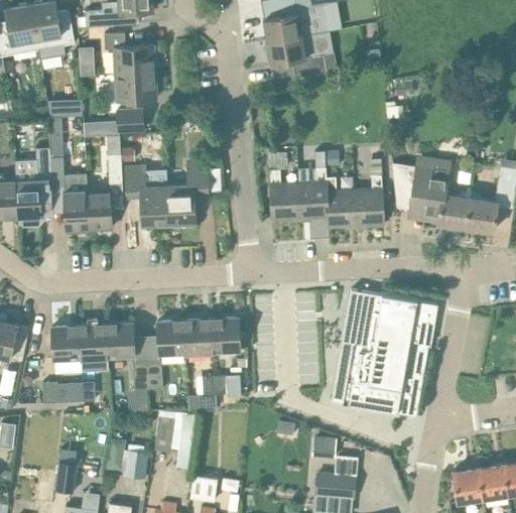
[(152,0),(118,0),(118,2),(101,3),(102,10),(85,11),(85,17),(77,18),(78,29),(114,27),(113,14),(153,12),(152,0)]
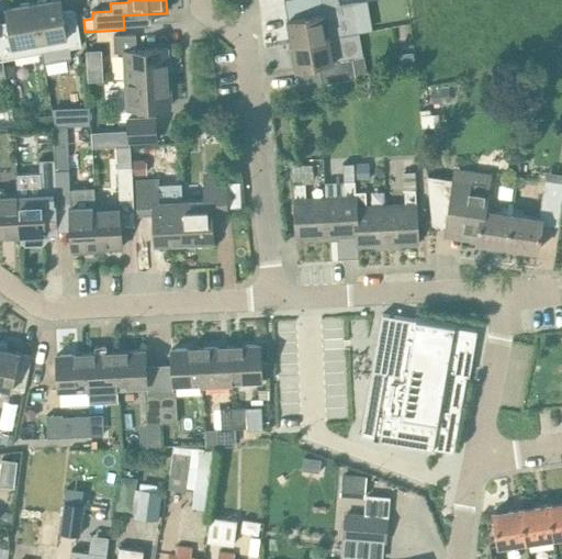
[(306,0),(310,18),(288,22),(292,46),(329,41),(359,35),(353,7),(359,6),(359,3),(379,0),(306,0)]
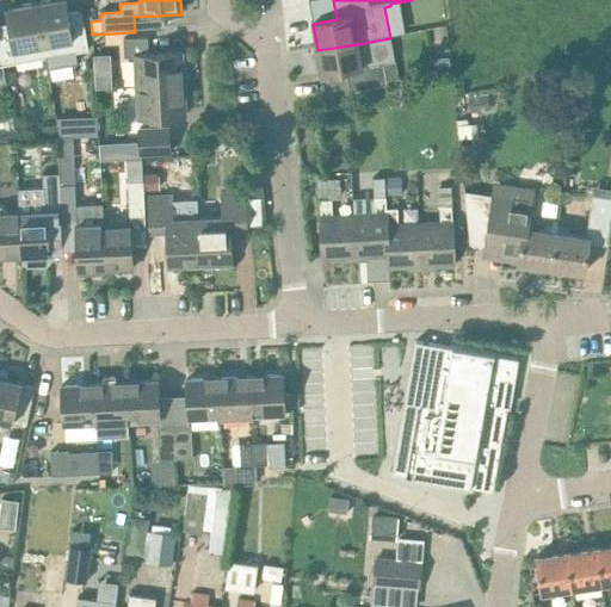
[(65,17),(61,1),(36,5),(45,61),(47,61),(49,73),(79,68),(76,55),(88,53),(81,13),(65,17)]
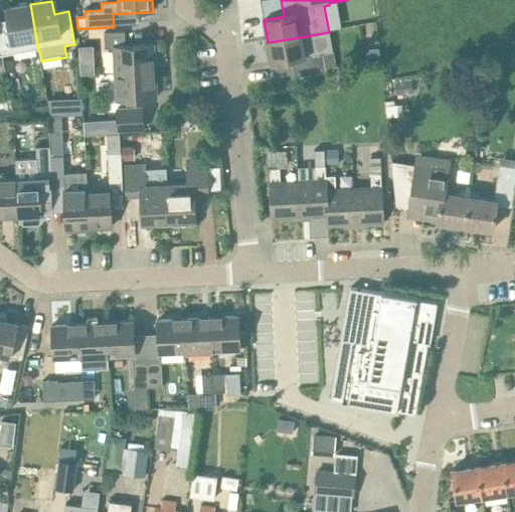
[(38,51),(30,4),(9,8),(11,21),(0,22),(0,42),(3,57),(38,51)]
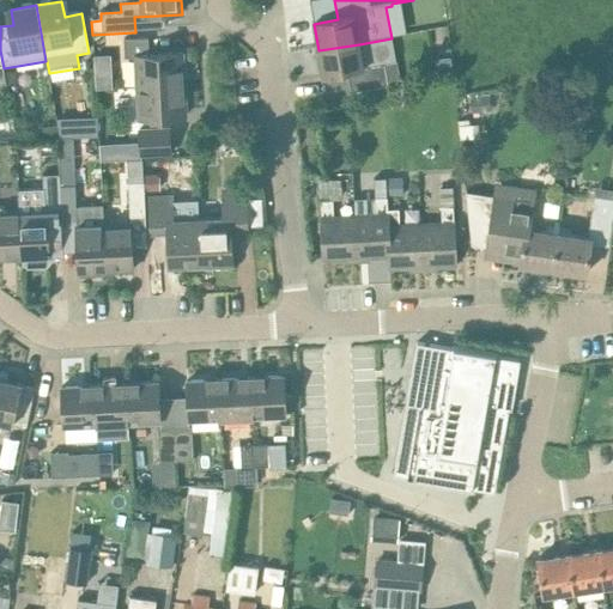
[(396,64),(392,38),(359,44),(319,50),(323,77),(347,73),(352,95),(400,86),(396,64)]
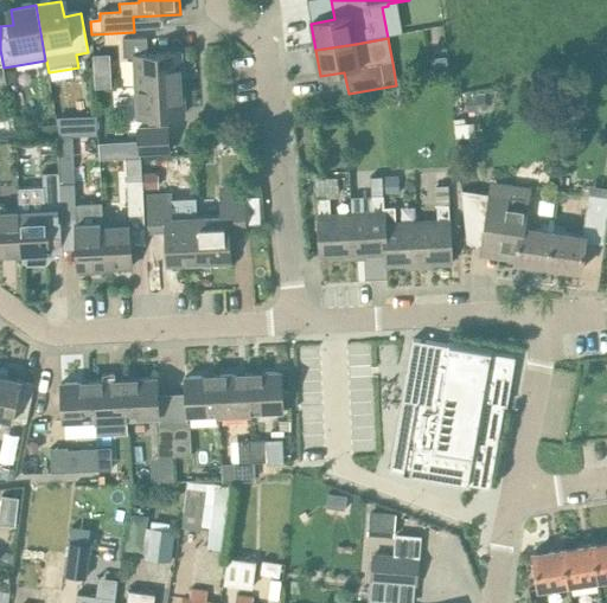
[(135,88),(181,85),(180,55),(148,57),(147,40),(122,42),(123,59),(134,59),(135,88)]
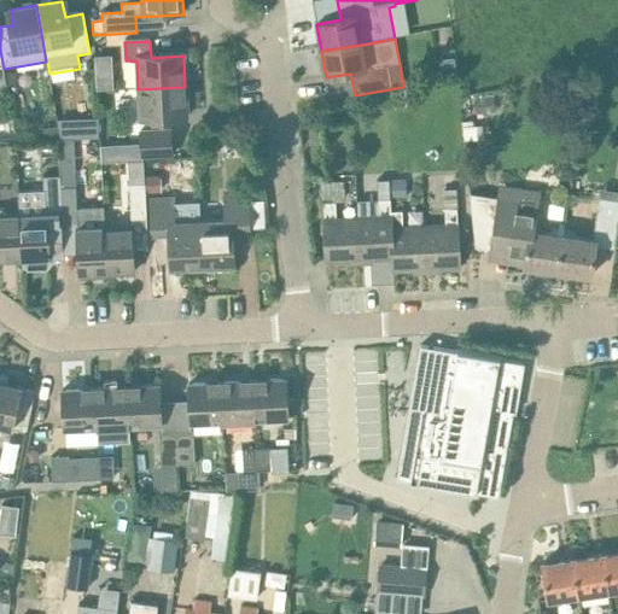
[(114,56),(97,57),(98,91),(115,89),(114,56)]
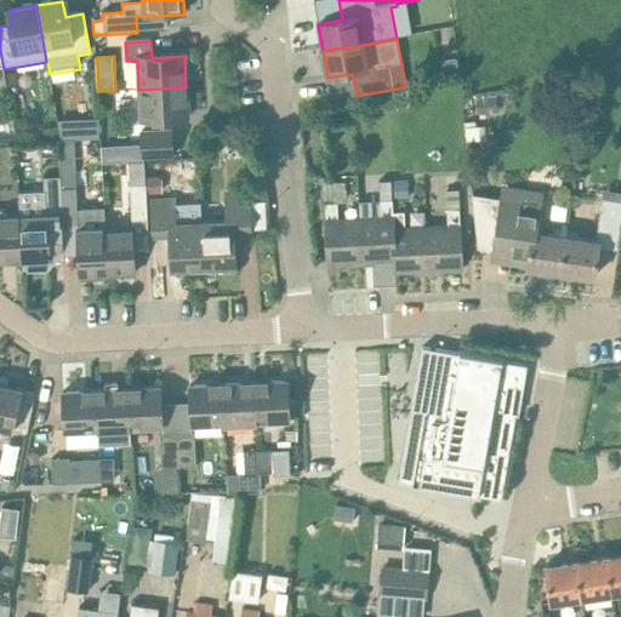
[(186,87),(138,90),(141,123),(188,120),(186,87)]
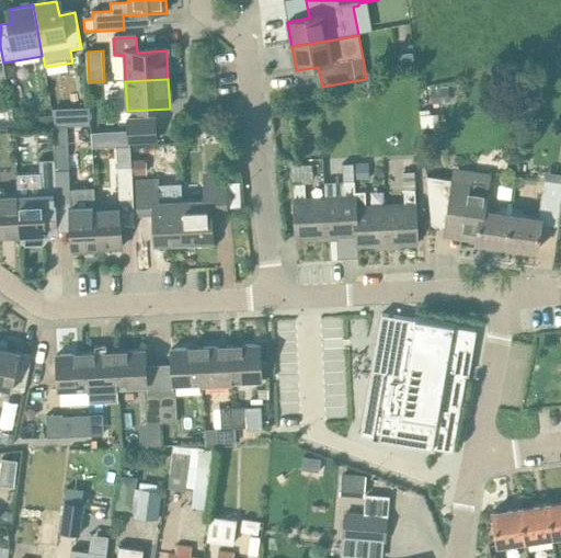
[(450,105),(448,90),(431,92),(433,106),(450,105)]
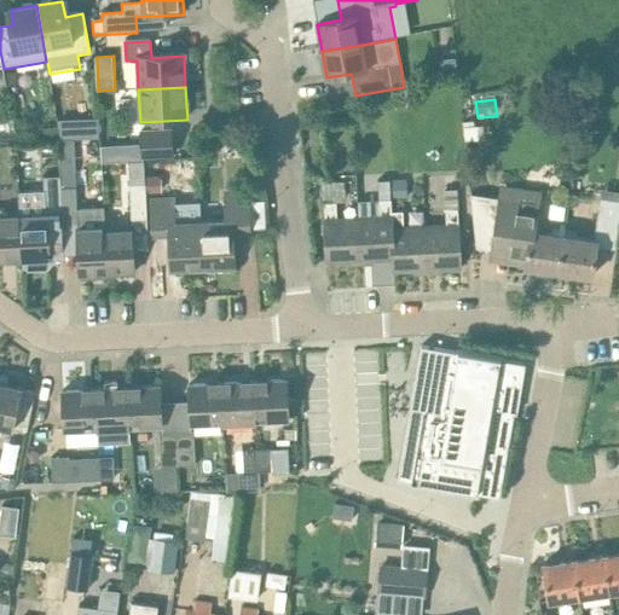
[(77,117),(79,135),(98,135),(97,117),(77,117)]
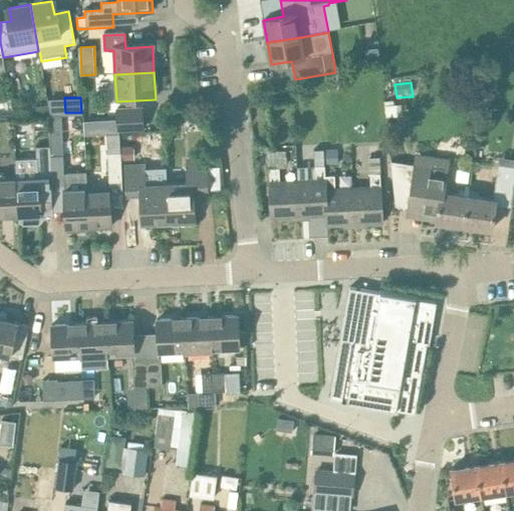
[(46,105),(34,105),(35,114),(48,113),(46,105)]
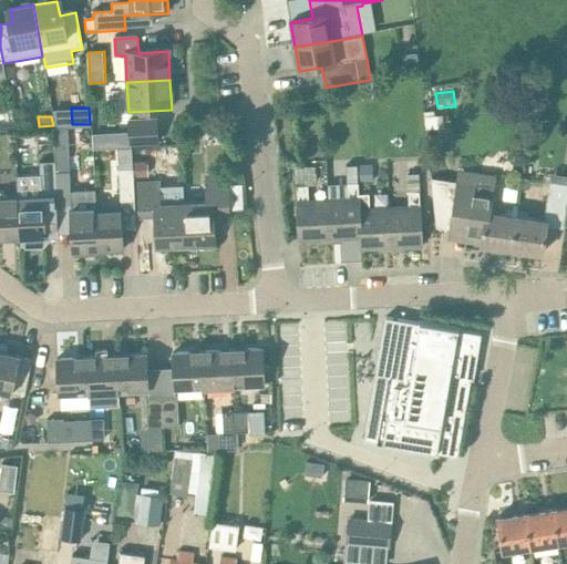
[(92,134),(92,149),(158,146),(157,120),(127,121),(127,133),(92,134)]
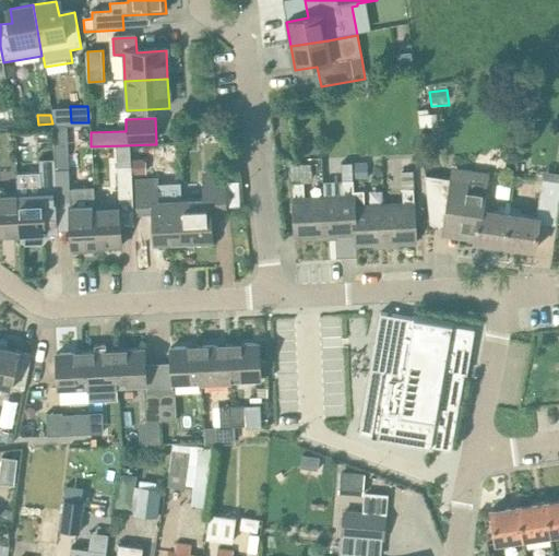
[(55,162),(54,162),(56,193),(69,193),(71,228),(72,251),(87,251),(96,250),(95,206),(94,206),(94,189),(70,190),(68,163),(63,157),(55,158),(55,162)]
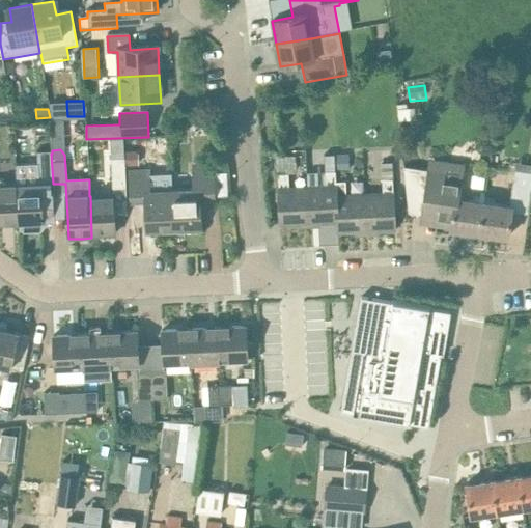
[(51,154),(37,154),(37,165),(39,165),(39,174),(40,185),(40,189),(53,188),(53,184),(51,154)]
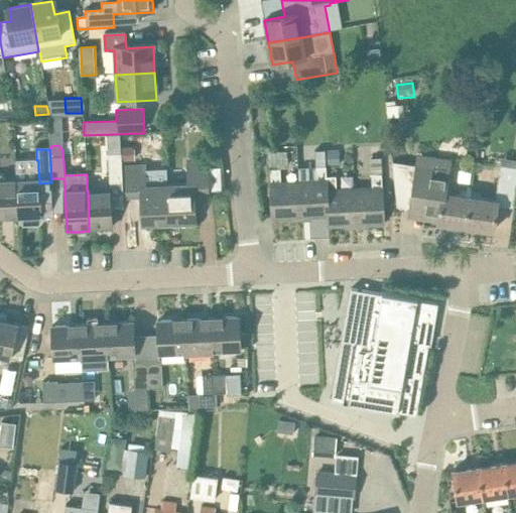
[(282,154),(267,155),(268,171),(269,171),(280,170),(283,170),(282,154)]
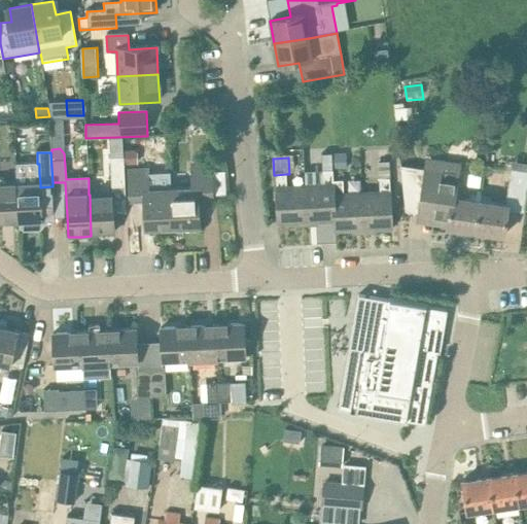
[(111,187),(125,187),(123,159),(110,160),(111,187)]
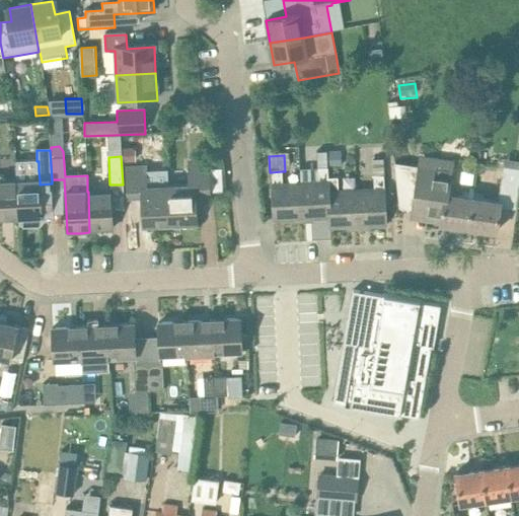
[(420,156),(411,212),(441,216),(440,225),(440,226),(467,230),(472,199),(471,199),(449,195),(454,161),(420,156)]
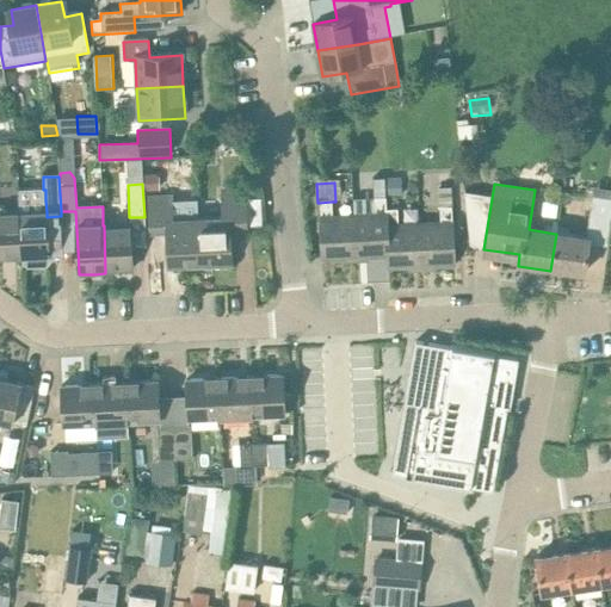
[(399,185),(386,186),(386,191),(386,198),(399,197),(399,185)]
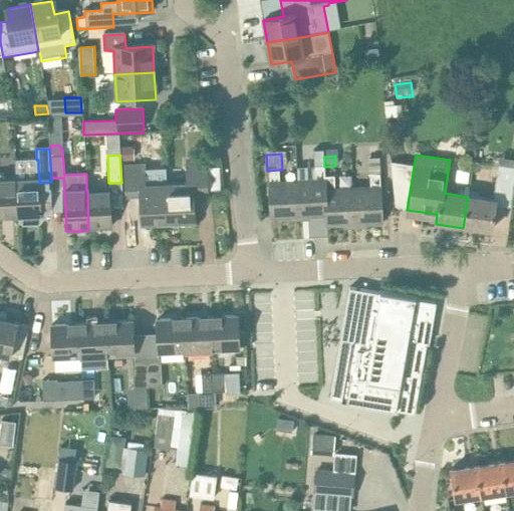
[(352,190),(354,226),(382,224),(380,189),(378,159),(368,160),(369,190),(352,190)]
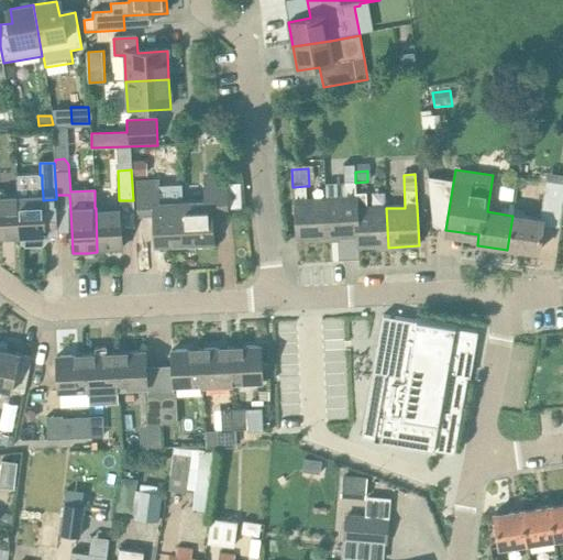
[(512,216),(507,250),(538,254),(542,227),(560,229),(562,209),(562,176),(548,174),(540,220),(512,216)]
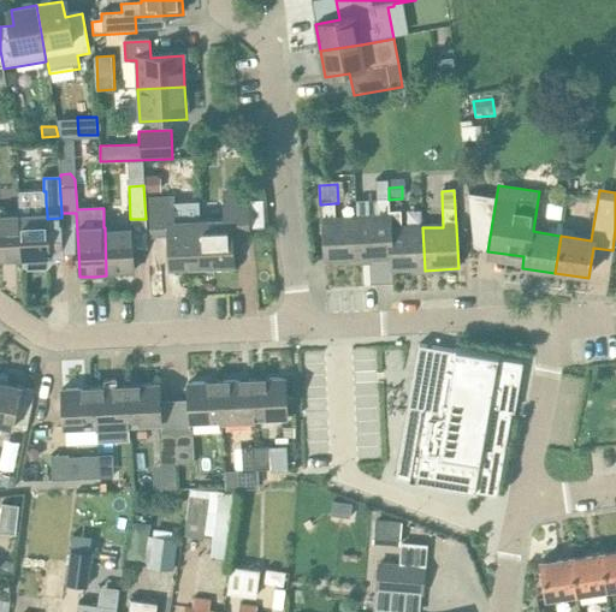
[(43,191),(17,192),(18,215),(22,262),(24,262),(24,267),(28,269),(46,268),(48,266),(48,261),(49,261),(49,253),(63,251),(61,218),(47,219),(47,214),(46,202),(46,191),(43,191)]
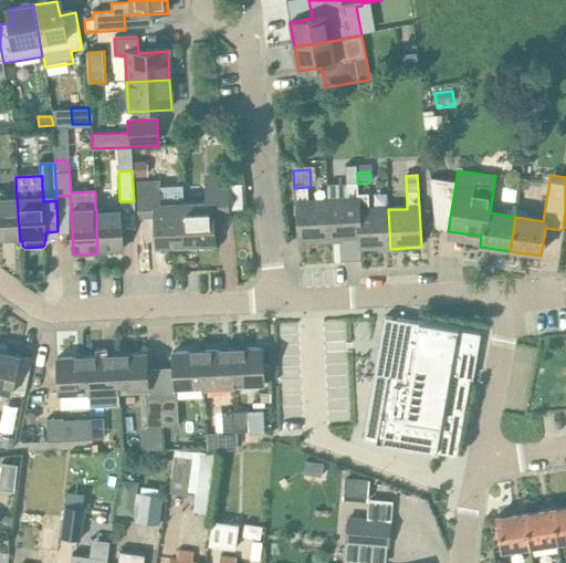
[(185,249),(215,248),(212,216),(228,215),(227,181),(203,183),(205,204),(182,204),(185,249)]
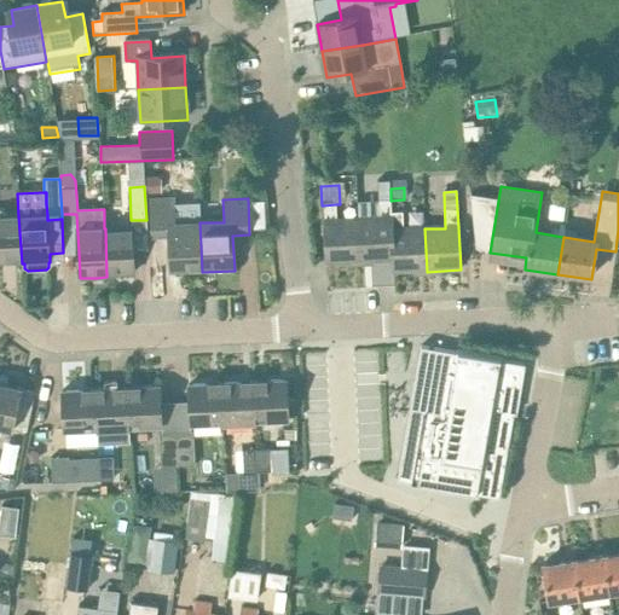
[(202,272),(200,222),(177,224),(174,199),(149,201),(151,241),(169,241),(171,273),(202,272)]
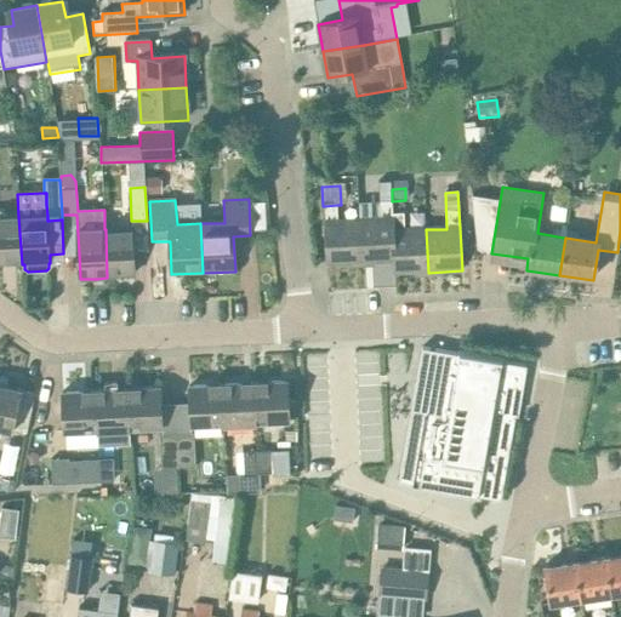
[(269,226),(266,200),(255,201),(257,227),(269,226)]
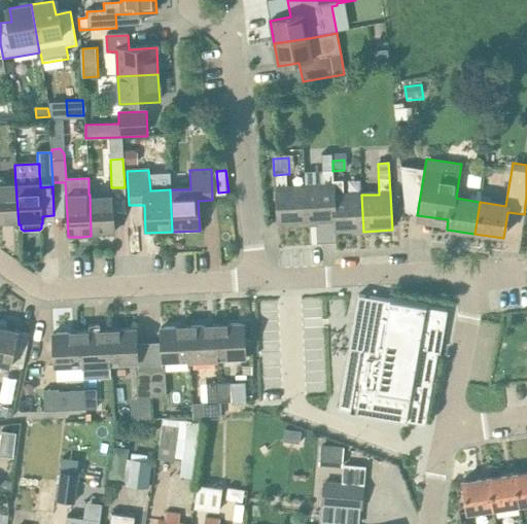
[(363,232),(361,195),(344,196),(343,171),(332,172),(336,233),(363,232)]
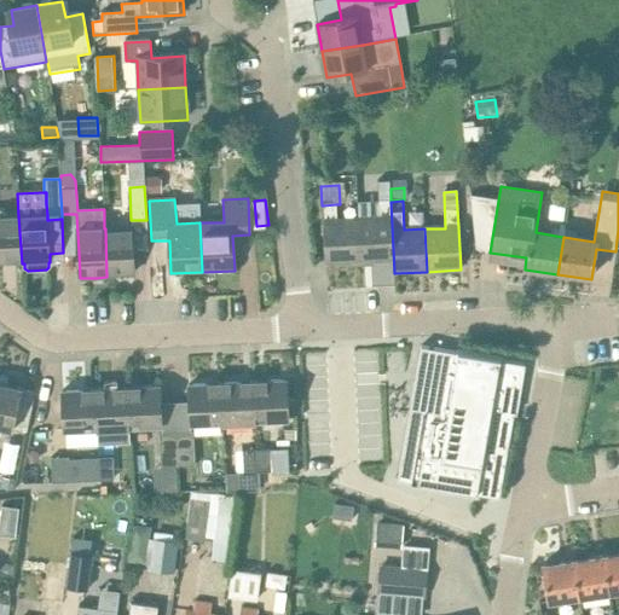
[(394,273),(391,202),(377,202),(379,220),(359,220),(360,262),(392,260),(393,273),(394,273)]
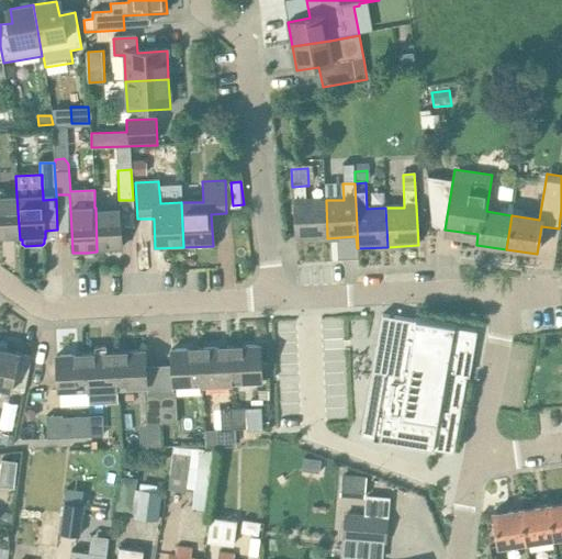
[(327,238),(326,200),(305,201),(305,186),(293,187),(296,239),(327,238)]
